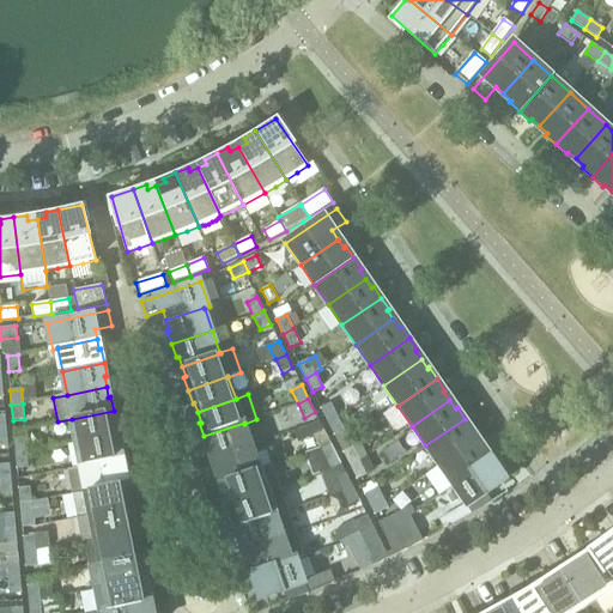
[(321,408),(328,423),(338,417),(332,404),(321,408)]
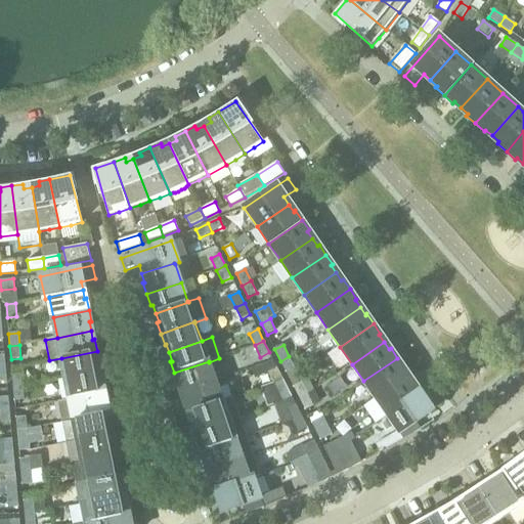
[(99,362),(97,351),(61,358),(66,379),(99,372),(97,363),(99,362)]
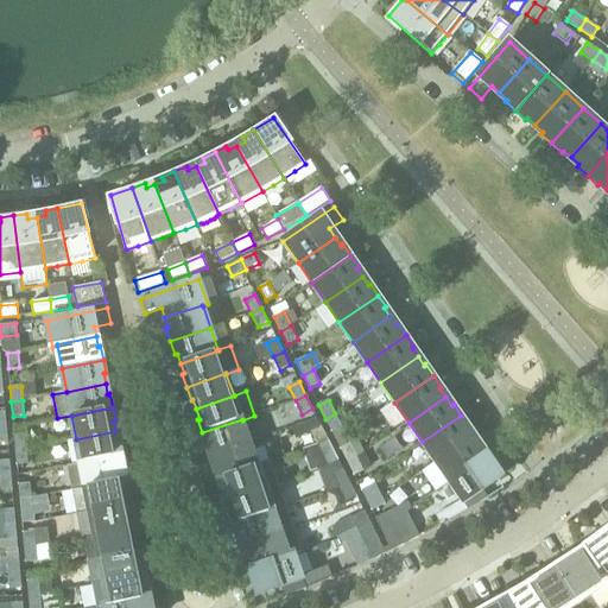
[(342,428),(335,413),(325,419),(333,432),(342,428)]
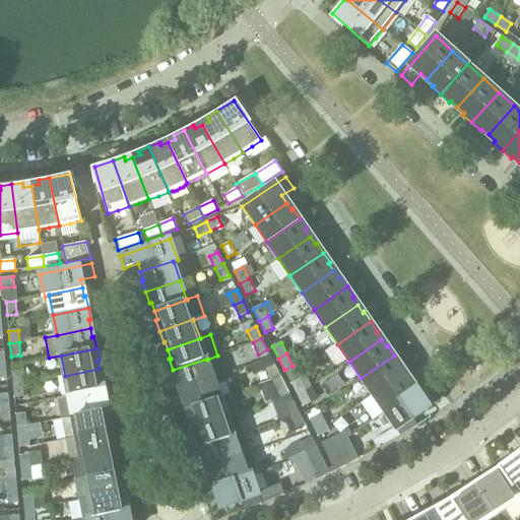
[(361,378),(373,395),(404,373),(399,366),(401,365),(394,355),(361,378)]
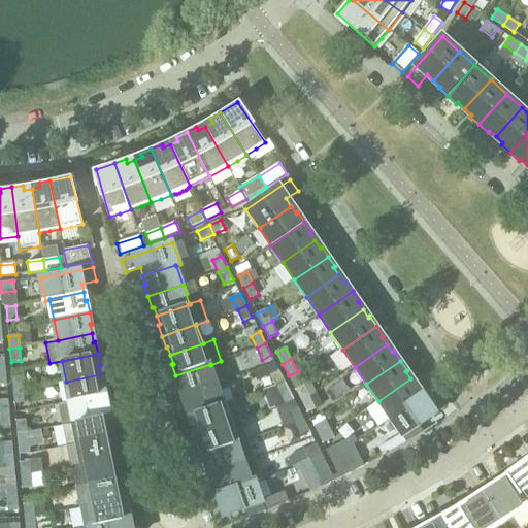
[(179,388),(182,387),(185,395),(218,384),(210,365),(210,364),(175,375),(179,388)]
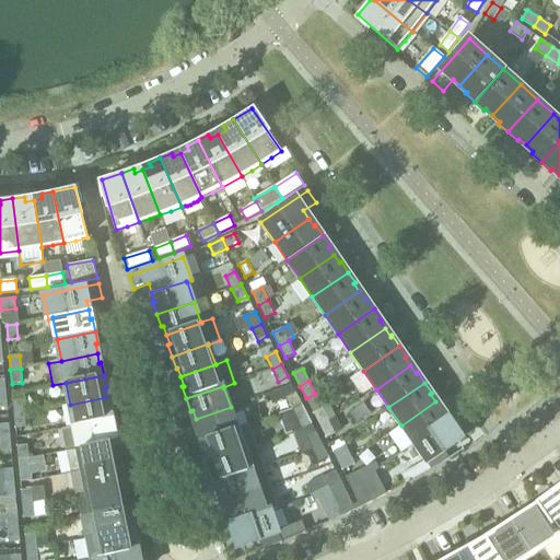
[(287,397),(292,409),(302,405),(295,392),(287,397)]
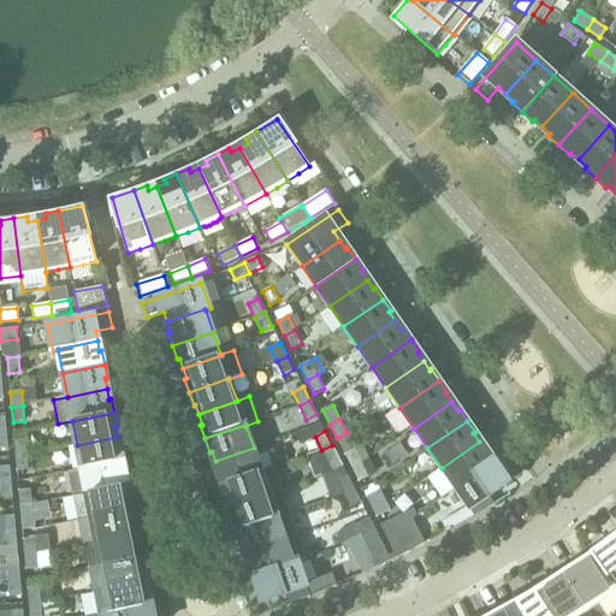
[(117,437),(77,445),(82,469),(124,461),(120,446),(119,448),(117,437)]
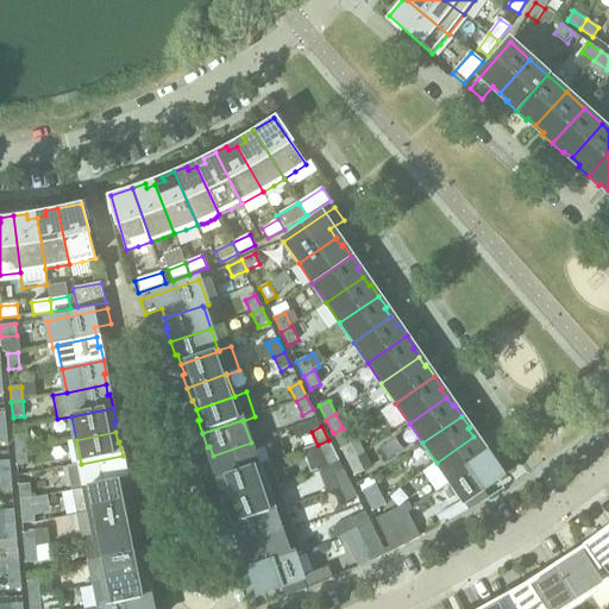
[(14,435),(16,451),(27,450),(26,434),(14,435)]
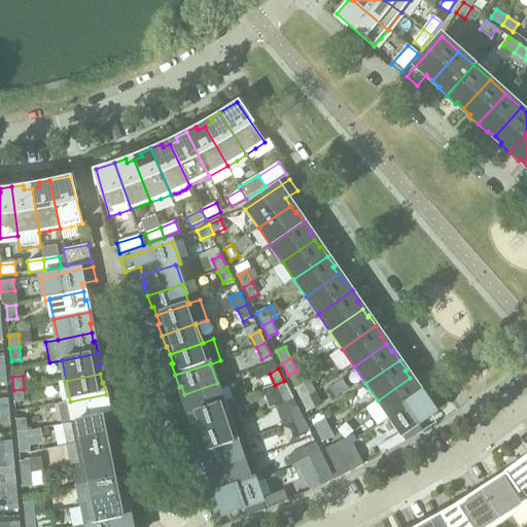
[(410,378),(378,400),(389,418),(423,394),(417,385),(415,386),(410,378)]
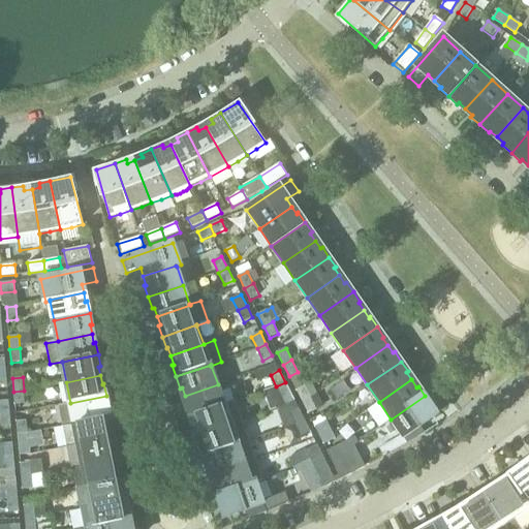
[(282,398),(291,394),(285,382),(276,386),(282,398)]
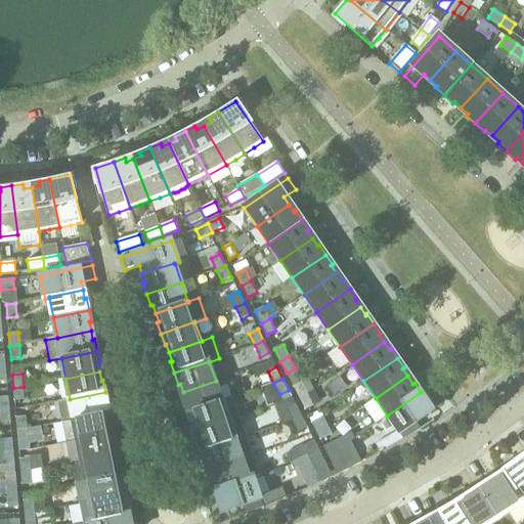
[(222,401),(222,400),(216,381),(183,392),(186,401),(184,401),(188,412),(222,401)]
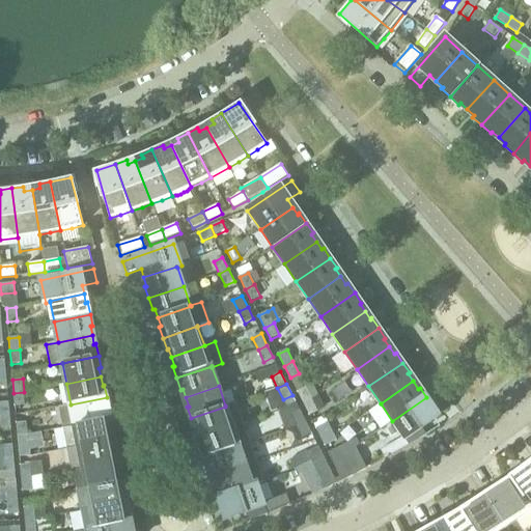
[(298,392),(304,403),(312,399),(306,388),(298,392)]
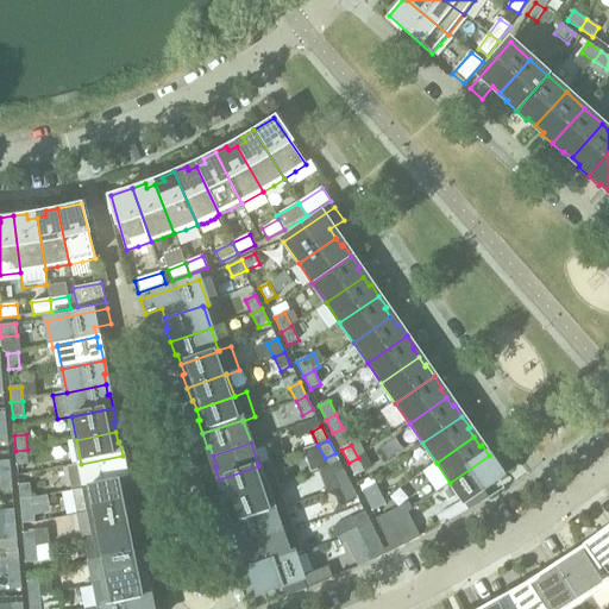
[(29,465),(27,450),(16,451),(17,466),(29,465)]
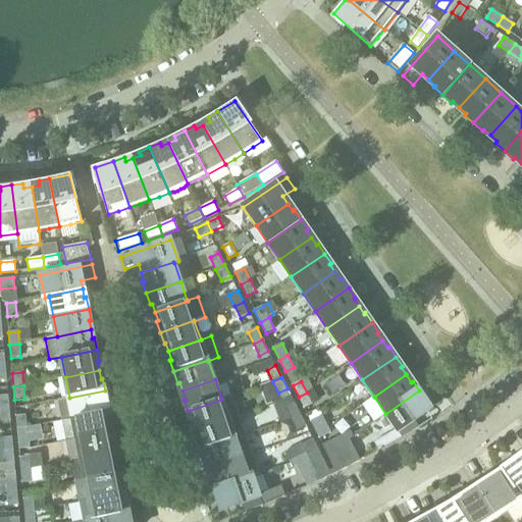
[(107,402),(105,390),(69,398),(57,401),(61,421),(73,418),(107,412),(105,403),(107,402)]
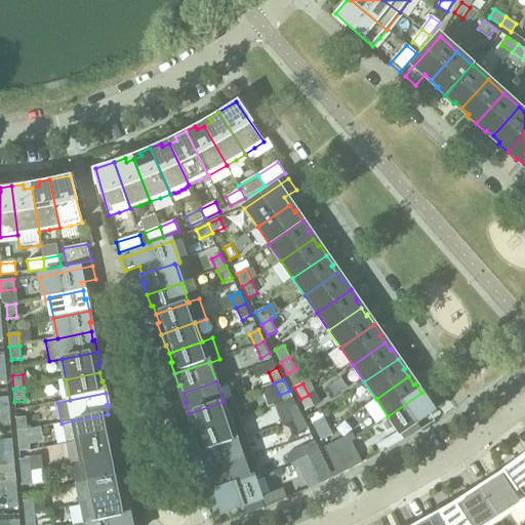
[(435,411),(421,393),(388,416),(405,440),(421,430),(416,423),(435,411)]
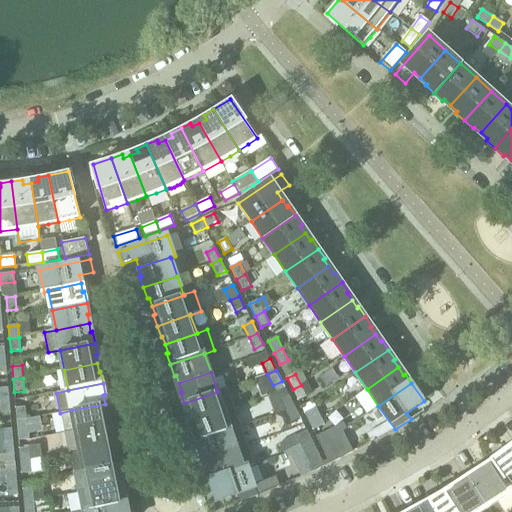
[(307,396),(301,385),(293,389),(298,401),(307,396)]
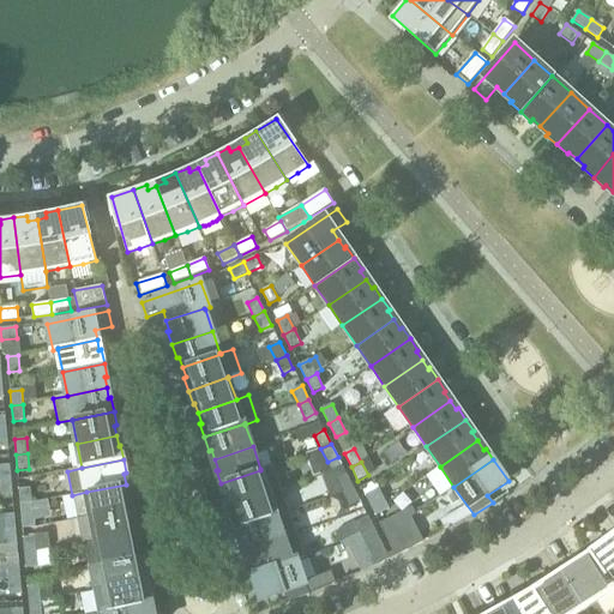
[(230,506),(269,493),(281,488),(272,464),(260,469),(260,470),(221,483),(224,497),(227,497),(230,506)]
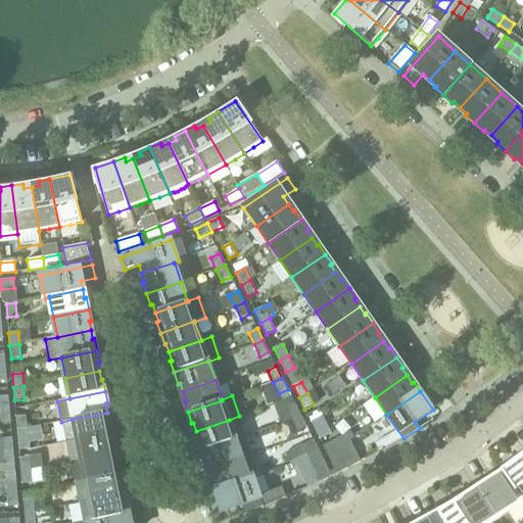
[(8,396),(0,396),(0,410),(9,409),(8,396)]
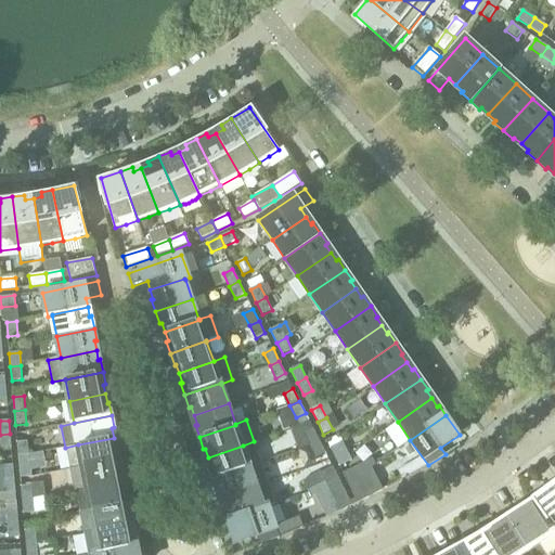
[(313,428),(304,433),(310,446),(320,440),(313,428)]
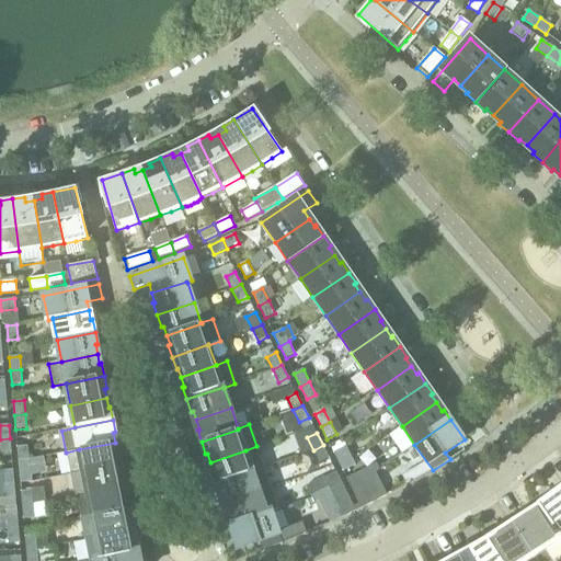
[(0,443),(1,454),(11,453),(10,438),(0,439),(0,443)]
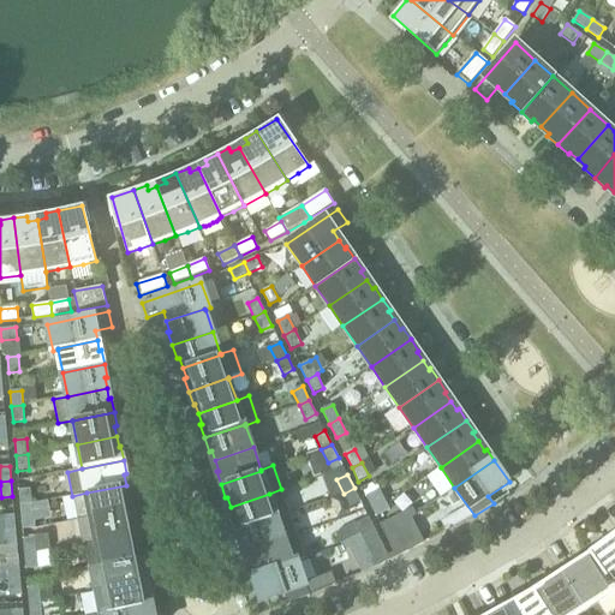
[(129,495),(126,485),(87,493),(72,496),(77,520),(91,517),(133,508),(131,495),(129,495)]
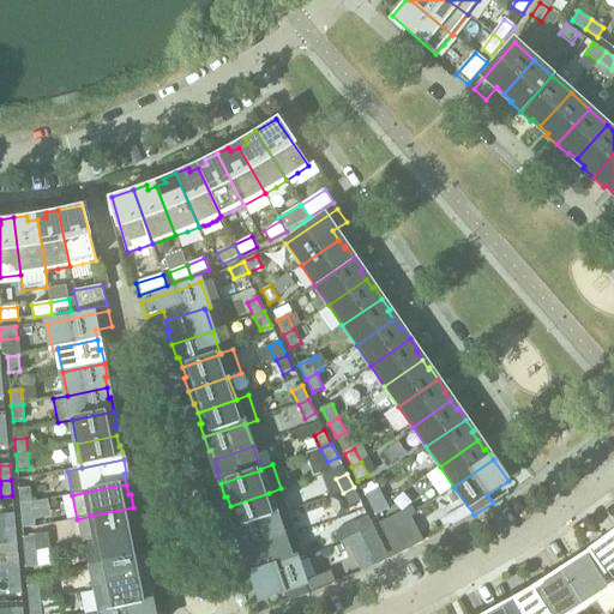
[(350,506),(360,501),(354,487),(343,493),(350,506)]
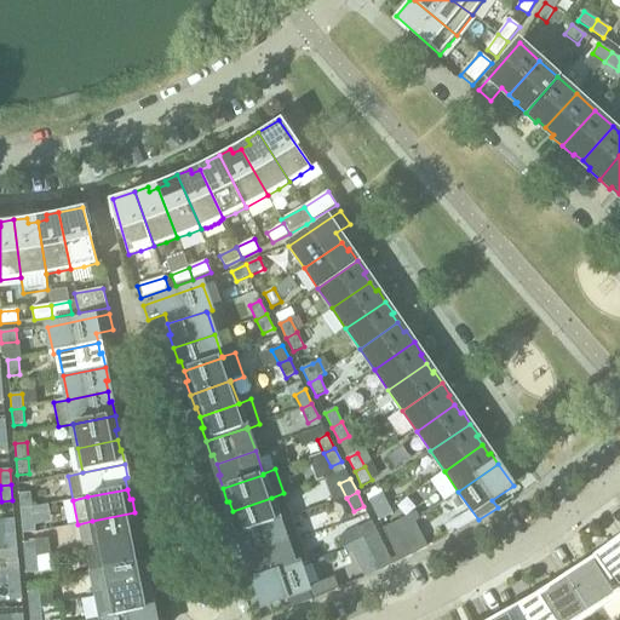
[(19,494),(21,509),(32,509),(30,493),(19,494)]
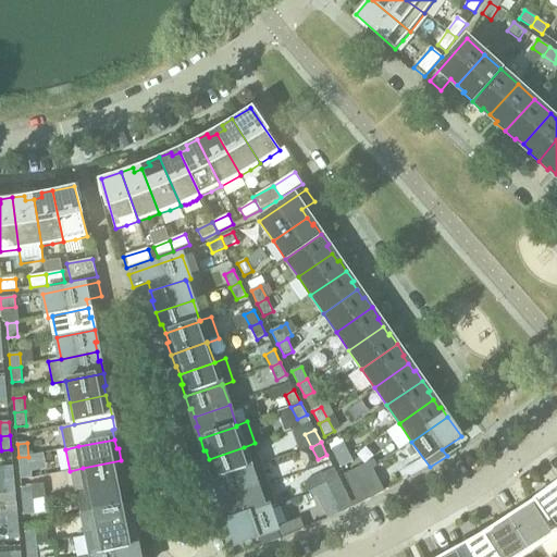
[(255,443),(244,447),(209,459),(212,468),(210,469),(214,481),(262,465),(255,443)]
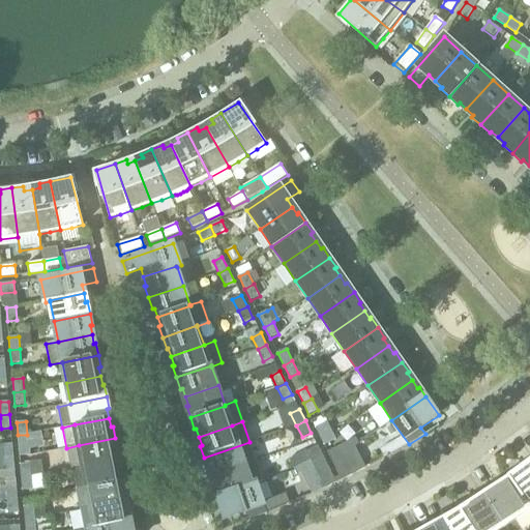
[(324,423),(316,428),(320,437),(329,432),(331,431),(327,421),(324,423)]
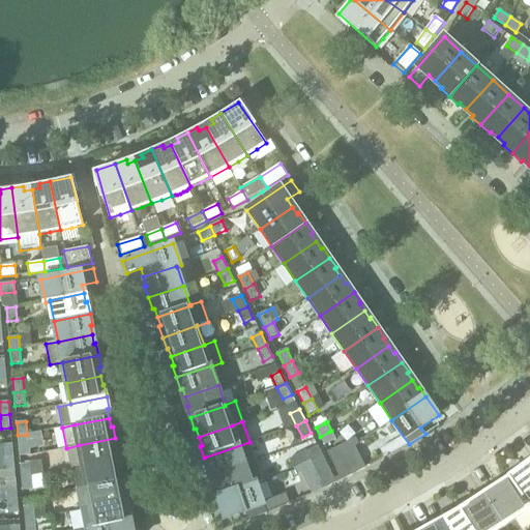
[(329,432),(320,437),(324,445),(333,441),(335,440),(331,431),(329,432)]
